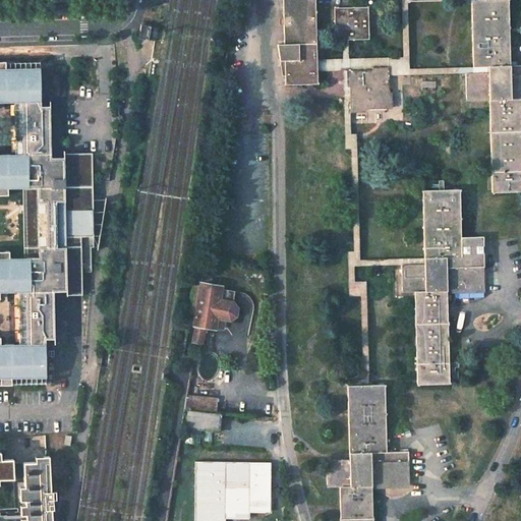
[(285,76),(285,84),(316,83),(316,71),(315,59),(313,0),(283,0),(284,44),(277,44),(279,60),(285,60),(285,76)]
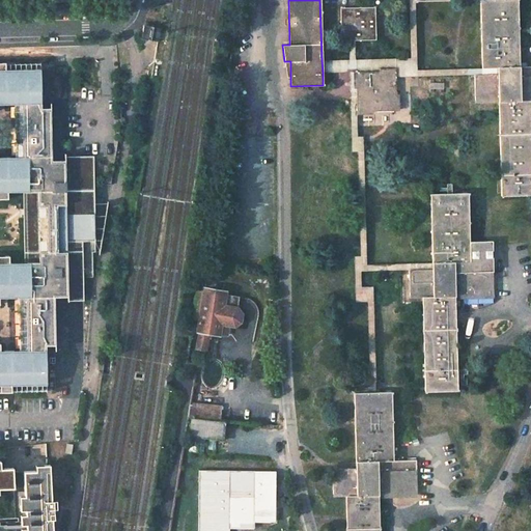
[(408,0),(410,58),(416,58),(415,1),(415,0),(408,0)]
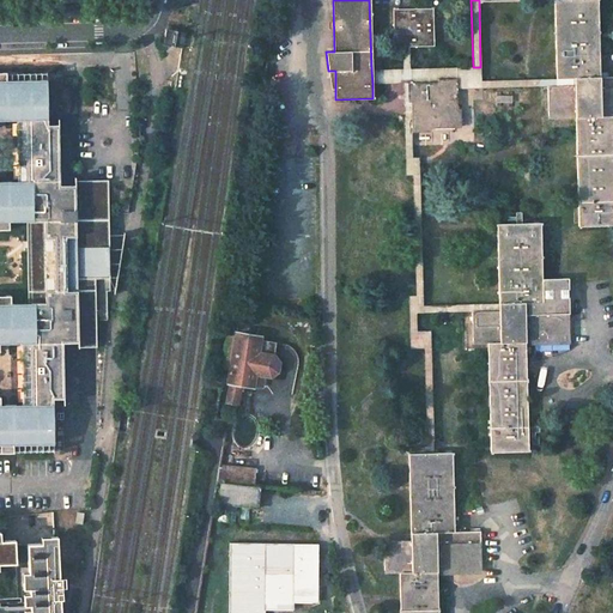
[(575,114),(578,226),(612,225),(612,138),(612,119),(612,117),(612,77),(599,77),(596,0),(553,0),(556,79),(574,78),(574,86),(547,87),(548,115),(575,114)]
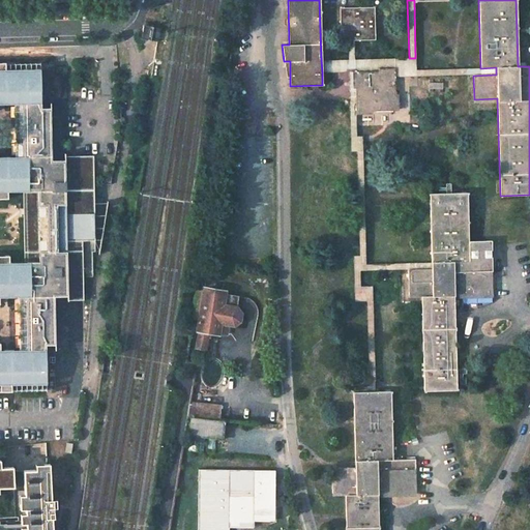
[(339,8),(340,40),(376,39),(374,7),(339,8)]
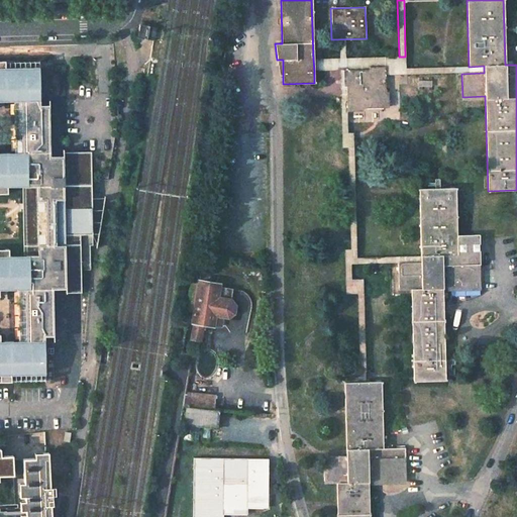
[(140,24),(138,37),(154,40),(157,27),(140,24)]
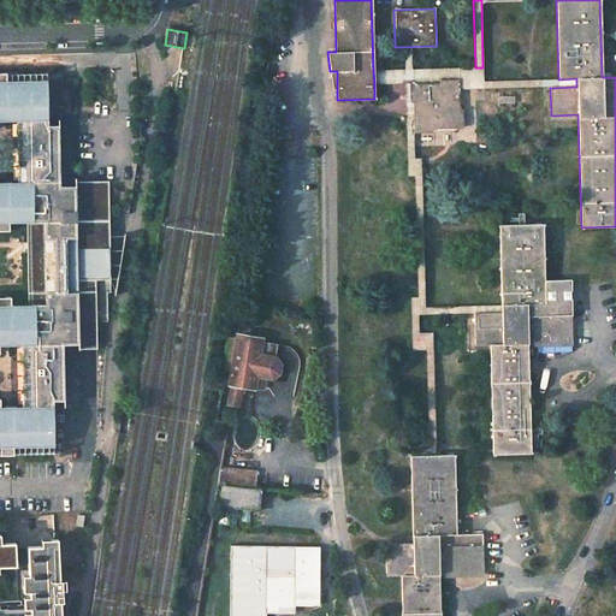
[(373,70),(374,84),(404,84),(413,83),(457,82),(457,90),(484,89),(484,82),(483,67),(412,69),(404,70),(373,70)]
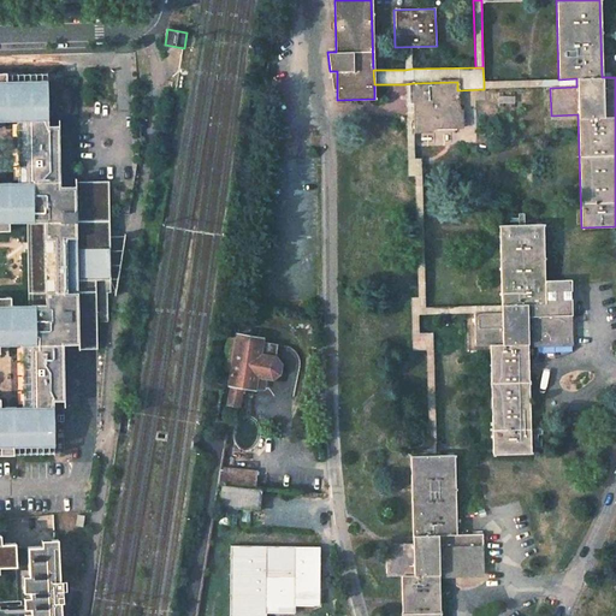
[(0,114),(6,116),(6,124),(22,124),(24,185),(7,185),(7,194),(0,194),(0,232),(10,234),(10,225),(39,224),(40,260),(27,261),(29,307),(11,307),(11,300),(0,298),(0,341),(11,342),(11,350),(28,350),(29,410),(12,412),(12,420),(1,421),(1,403),(0,403),(0,460),(15,461),(16,452),(55,454),(54,402),(64,402),(64,345),(78,345),(78,350),(96,349),(94,280),(111,280),(108,182),(59,183),(58,122),(47,123),(47,81),(6,81),(6,73),(0,72),(0,114)]
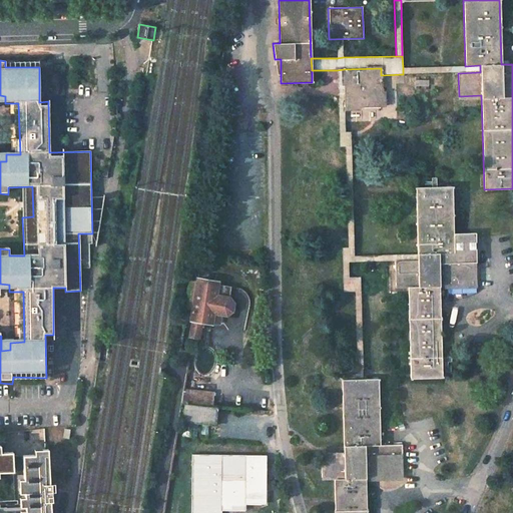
[(403,68),(403,74),(458,73),(480,72),(480,65),(465,66),(403,68)]
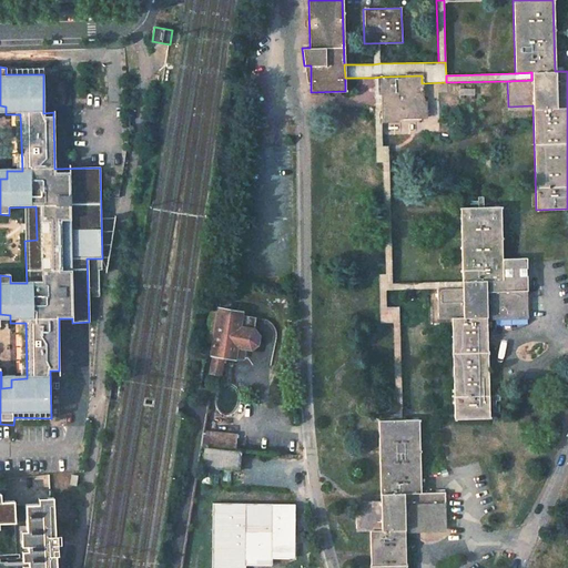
[(381,77),(382,120),(423,118),(422,83),(422,75),(381,77)]
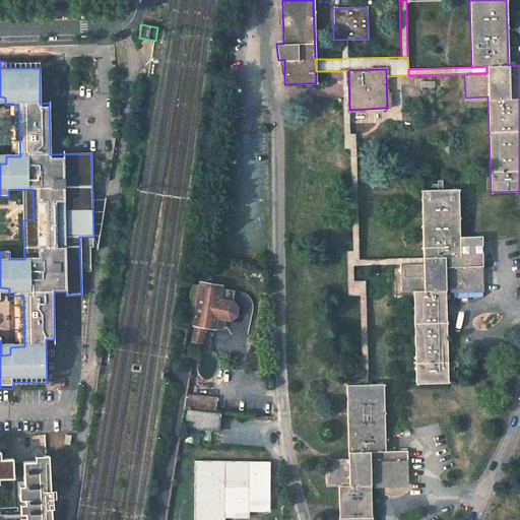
[(341,71),(343,134),(350,134),(349,110),(348,70),(341,71)]
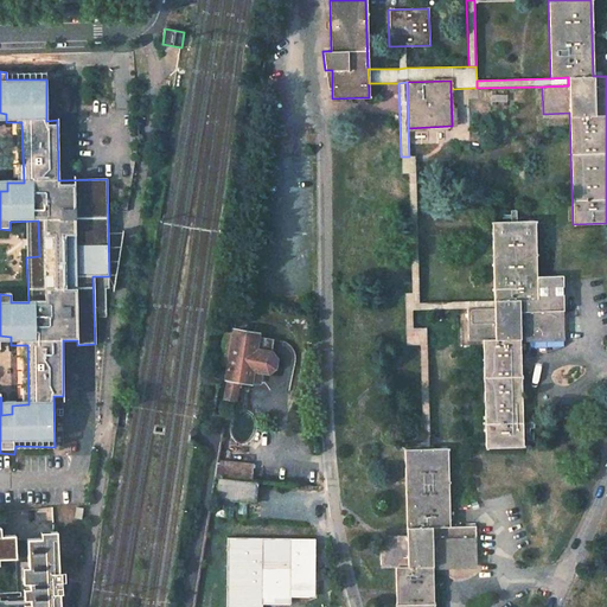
[(401,157),(401,173),(415,173),(415,157),(409,157),(401,157)]
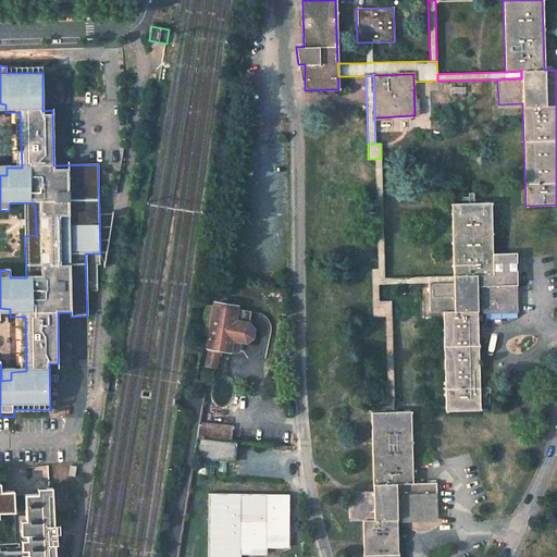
[(429,283),(429,310),(442,310),(445,410),(480,409),(477,309),(486,308),(486,313),(517,313),(516,275),(515,256),(492,256),(491,202),(473,203),(468,203),(450,203),(453,276),(453,283),(429,283)]
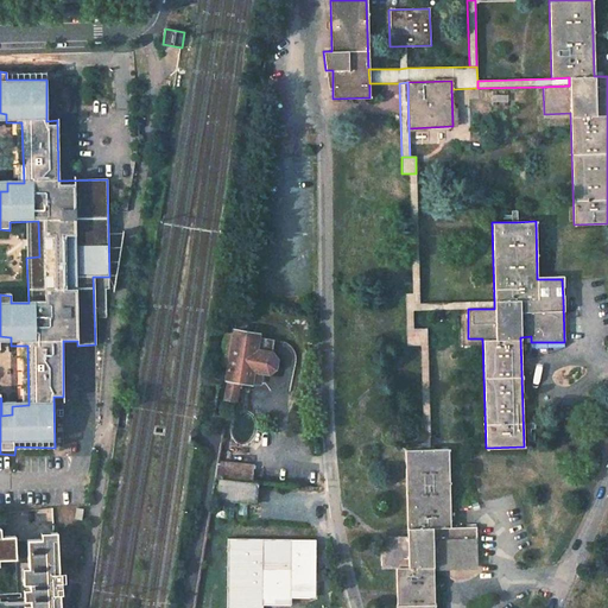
[(405,293),(405,311),(413,311),(419,311),(419,303),(419,293),(405,293)]
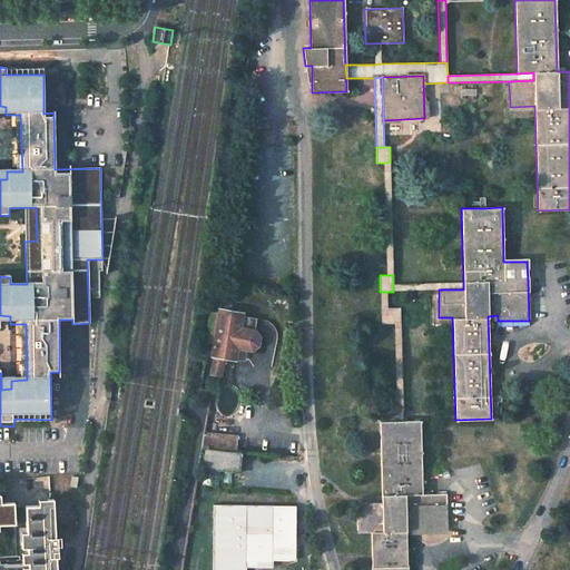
[(381,308),(381,324),(393,324),(400,323),(400,307),(387,307),(381,308)]
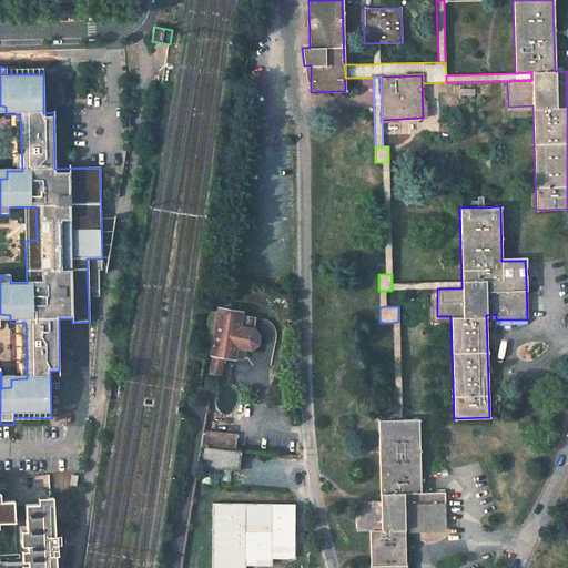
[(210,315),(206,340),(212,341),(210,354),(214,354),(222,355),(242,358),(243,347),(249,347),(250,347),(254,344),(255,336),(252,332),(245,331),(247,320),(216,315),(215,316),(210,315)]
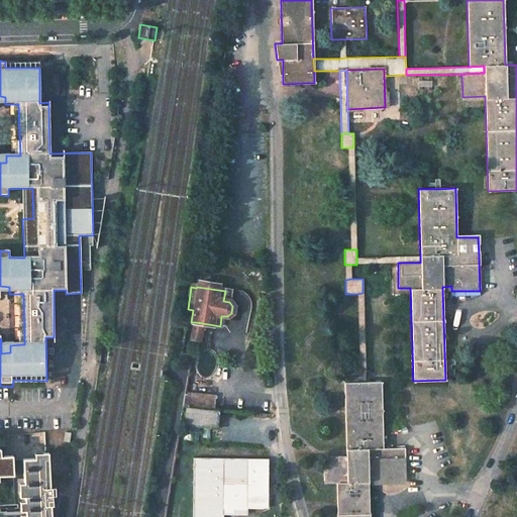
[(356,294),(359,372),(366,372),(363,293),(356,294)]
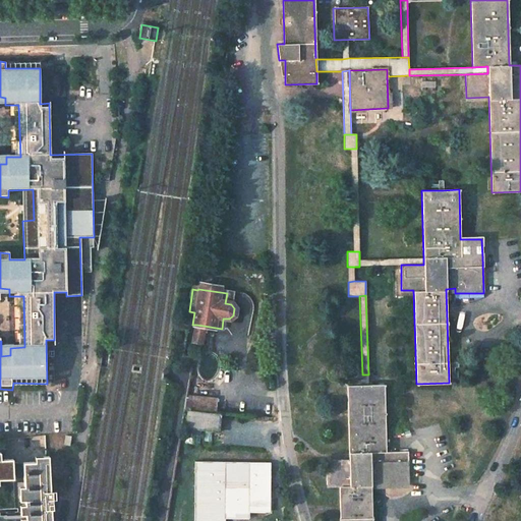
[(194,333),(203,334),(204,326),(196,325),(194,333)]
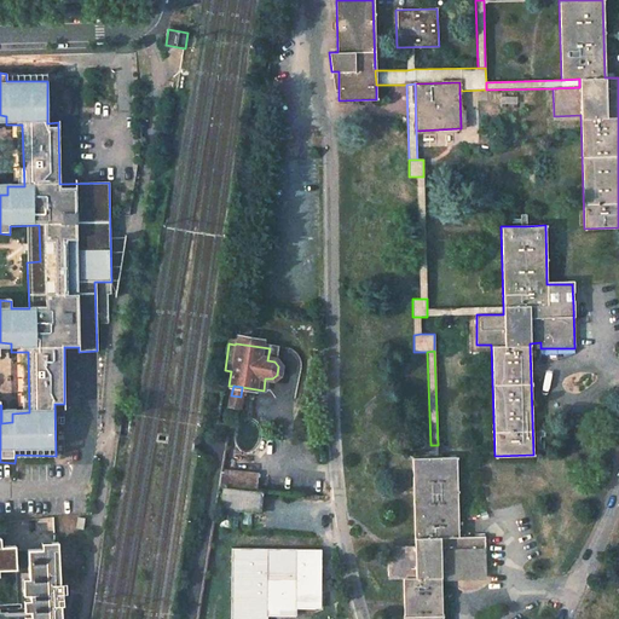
[(231,395),(230,406),(238,409),(241,397),(231,395)]
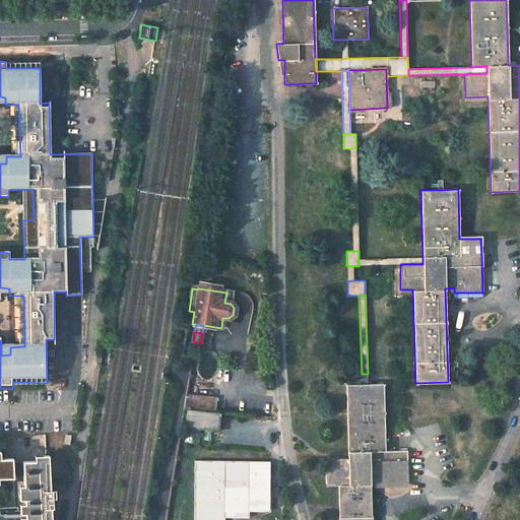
[(182,355),(180,366),(187,367),(189,355),(182,355)]
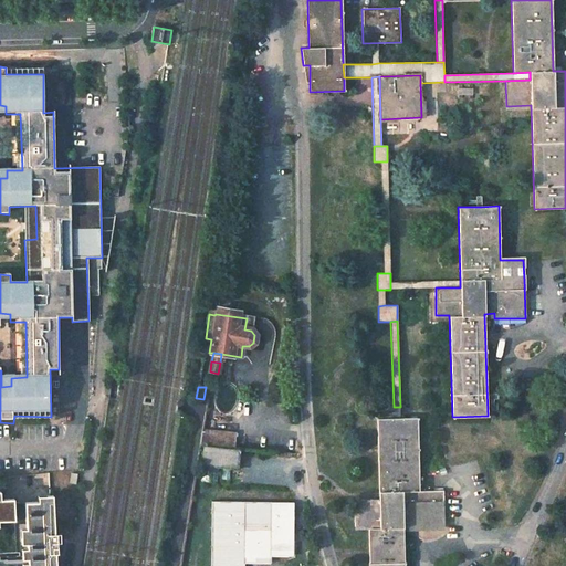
[(367,527),(368,565),(402,565),(402,526),(411,525),(411,531),(443,530),(441,491),(418,492),(416,418),(400,418),(394,418),(377,419),(378,499),(354,500),(355,527),(367,527)]
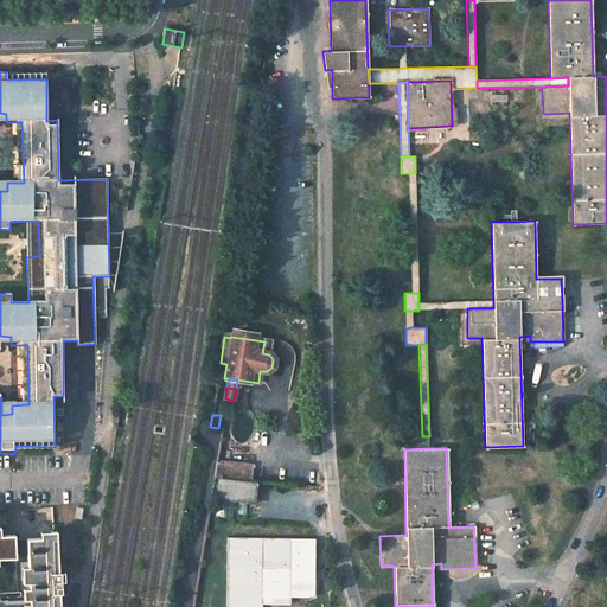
[(216,461),(216,466),(246,468),(244,480),(250,480),(253,465),(216,461)]
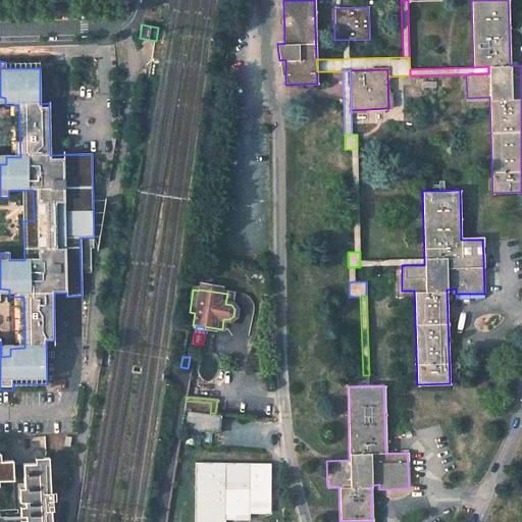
[(188,412),(186,428),(187,428),(201,430),(204,430),(213,431),(218,432),(219,414),(215,413),(210,413),(211,403),(186,401),(184,411),(188,412)]
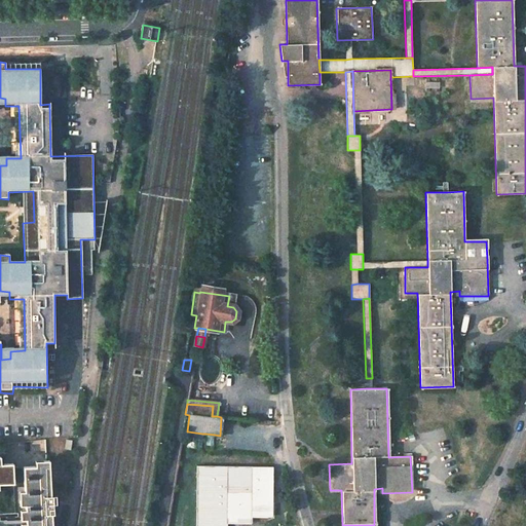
[(188,431),(186,449),(200,451),(202,434),(188,431)]
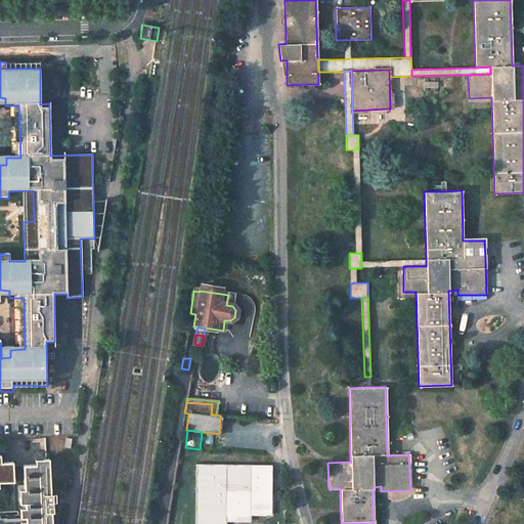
[(205,432),(203,449),(212,450),(214,433),(205,432)]
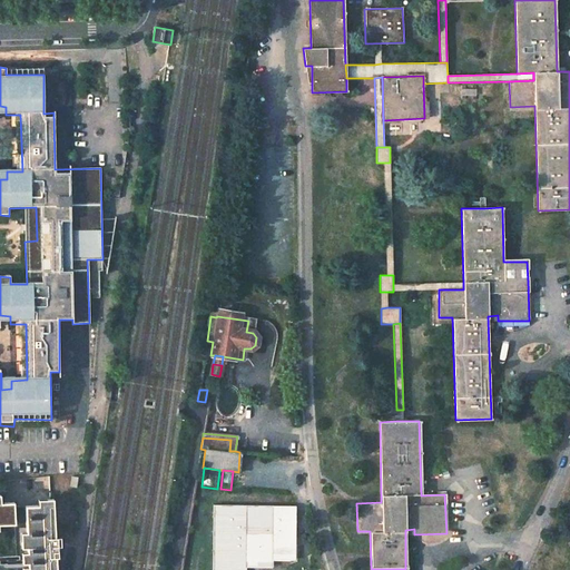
[(0,494),(0,523),(15,522),(13,502),(1,502),(0,494)]
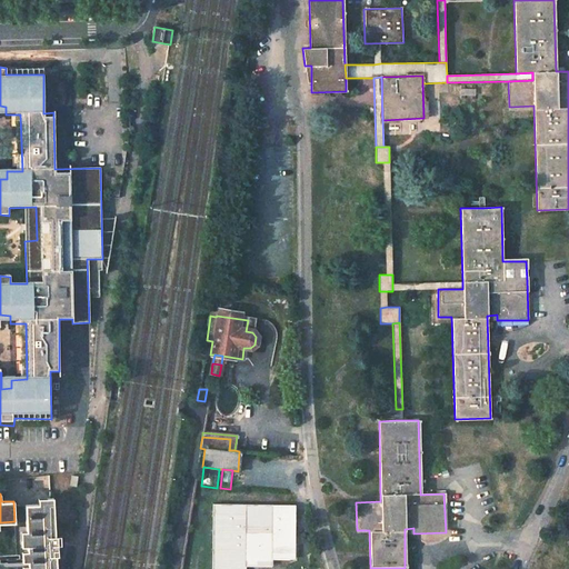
[(37,505),(22,506),(26,568),(55,568),(51,503),(37,505)]
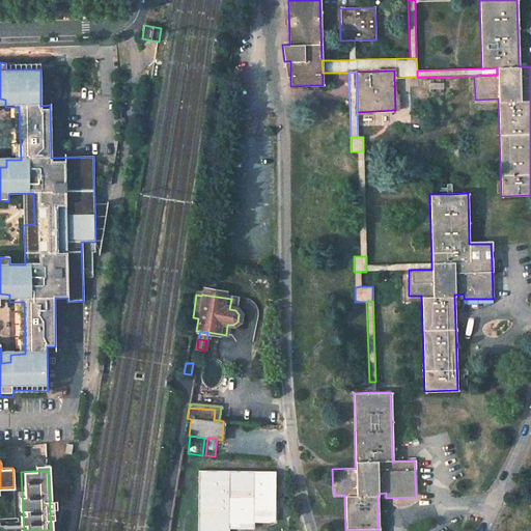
[(198,473),(197,530),(229,530),(230,523),(255,524),(276,523),(276,473),(198,473)]
